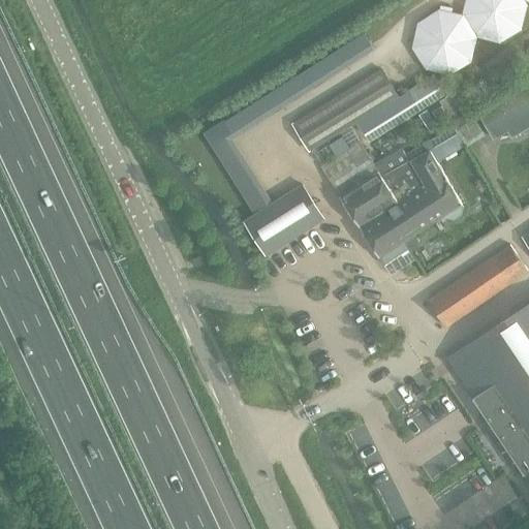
[(470,60),(475,37),(475,36),(462,17),(461,17),(452,14),(453,8),(440,6),(439,11),(418,25),(413,48),(427,68),(450,73),(470,60)]
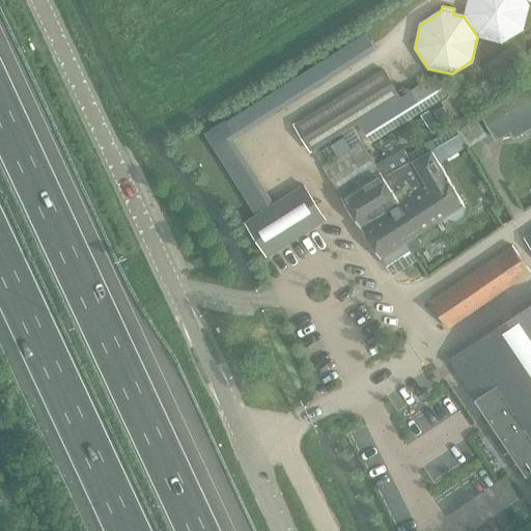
[(366,35),(230,122),(236,133),(373,46),(366,35)]
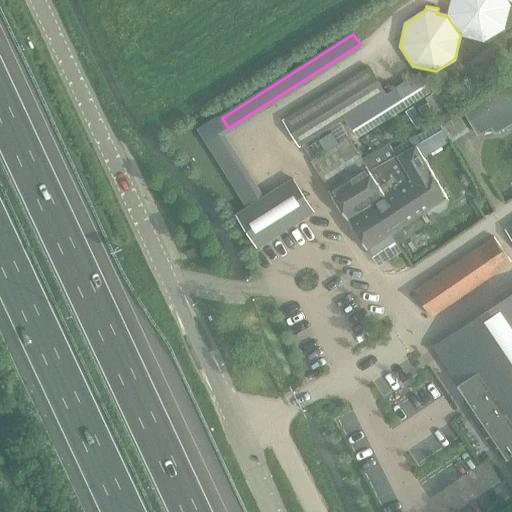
[(369,68),(285,119),(301,146),(348,117),(355,128),(429,83),(422,72),(385,95),(369,68)]
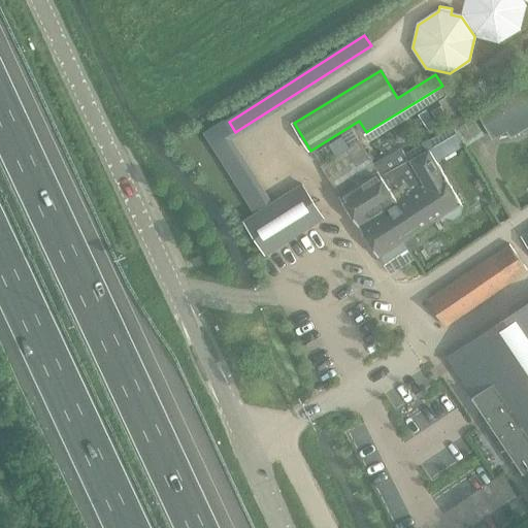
[(527,83),(477,111),(494,138),(506,131),(510,138),(527,127),(527,83)]
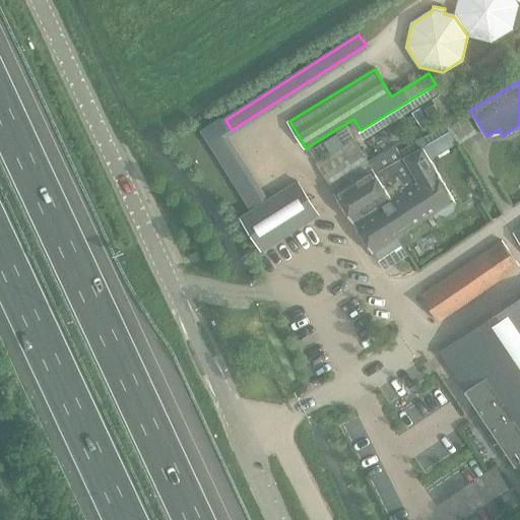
[(447,90),(433,100),(441,113),(455,104),(447,90)]
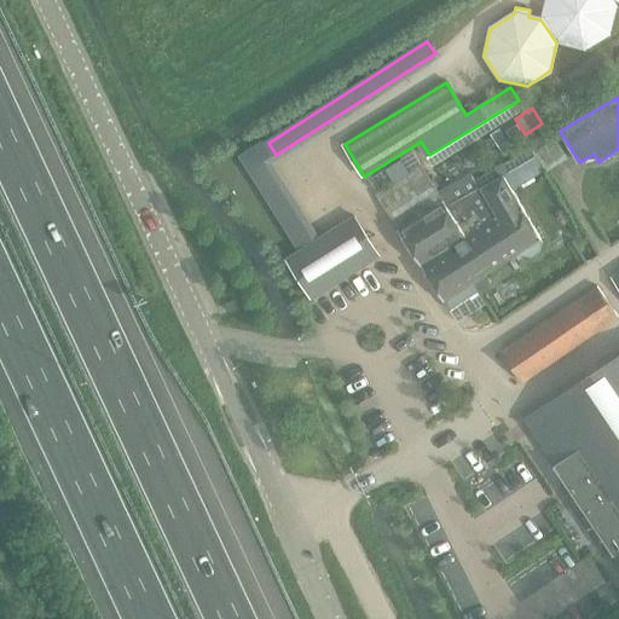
[(544,126),(527,136),(536,151),(553,142),(544,126)]
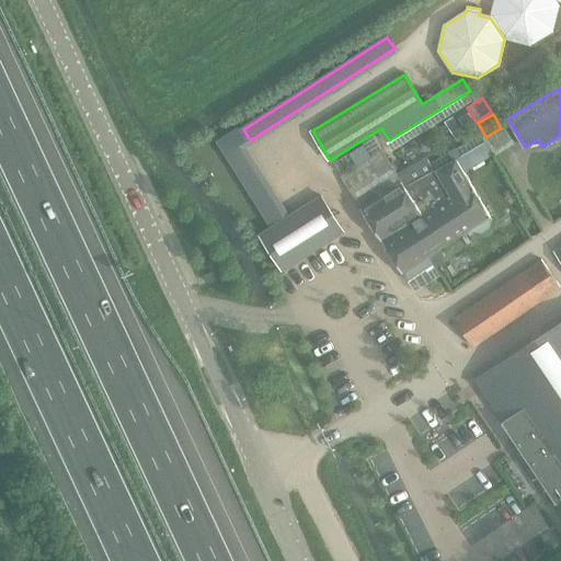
[(239,129),(219,142),(272,226),(260,233),(283,272),(344,233),(320,195),(292,214),(239,129)]
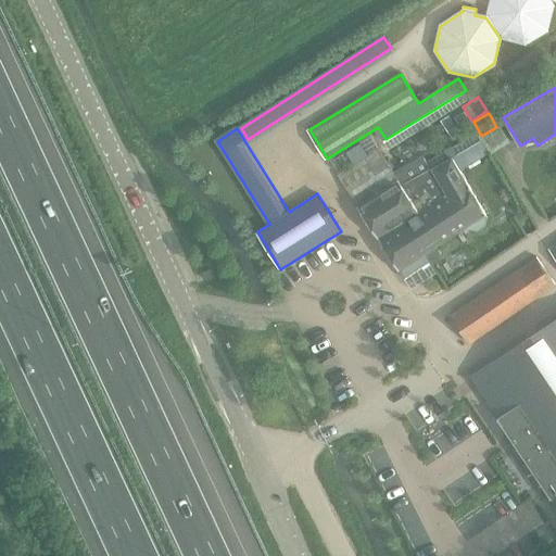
[(456,155),(453,158),(460,171),(489,153),(481,141),(456,155)]
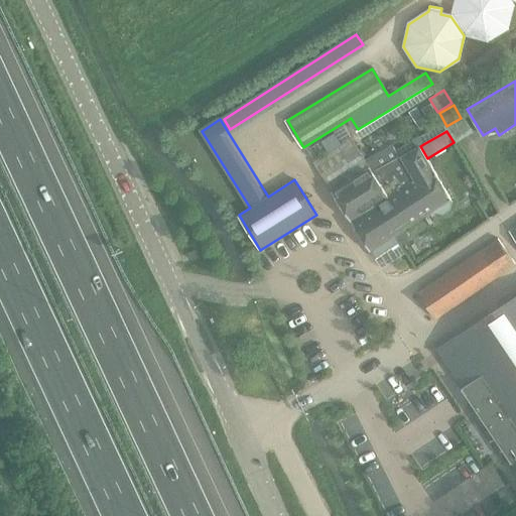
[(343,133),(308,155),(321,173),(320,174),(371,252),(375,258),(398,244),(394,237),(395,236),(402,248),(411,242),(403,231),(434,212),(435,213),(443,215),(450,210),(453,202),(427,158),(420,146),(423,144),(419,137),(412,141),(416,148),(399,157),(394,147),(367,161),(358,148),(351,138),(348,140),(343,133)]
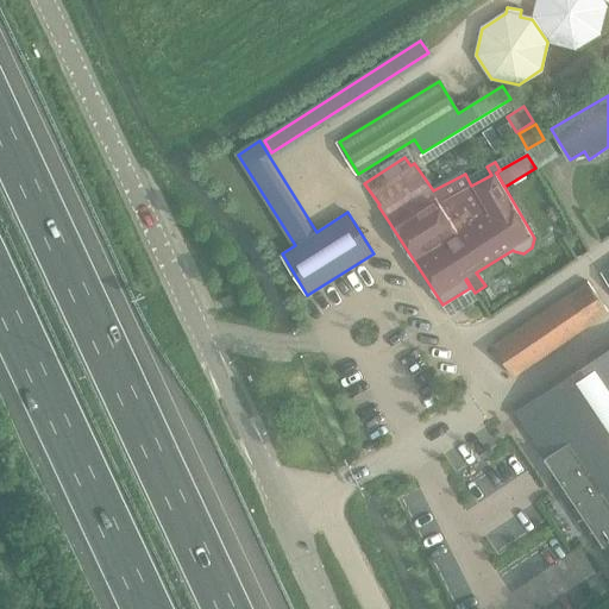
[(588,282),(494,346),(514,376),(608,312),(588,282)]
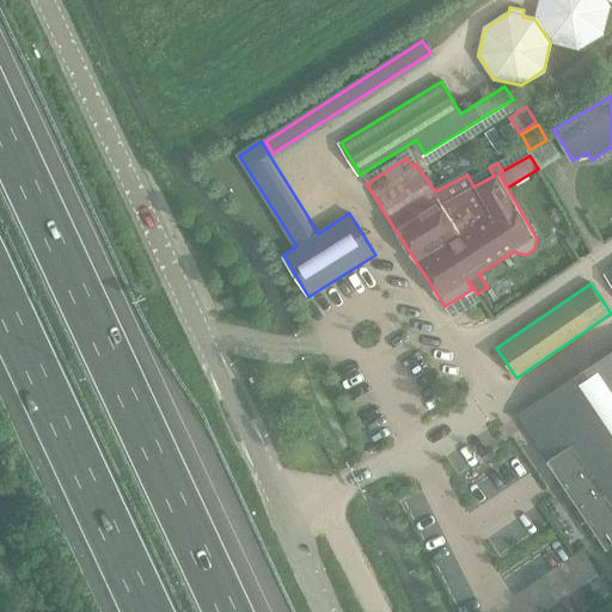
[(611,354),(519,416),(557,473),(595,530),(611,555),(611,354)]
